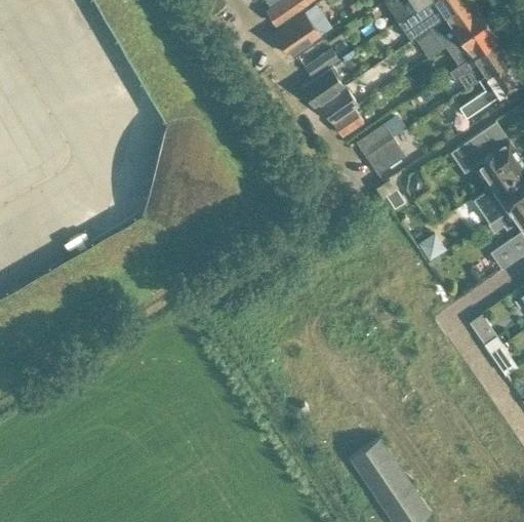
[(308,5),(304,0),(277,0),(268,6),(269,8),(265,11),(276,27),(308,5)]
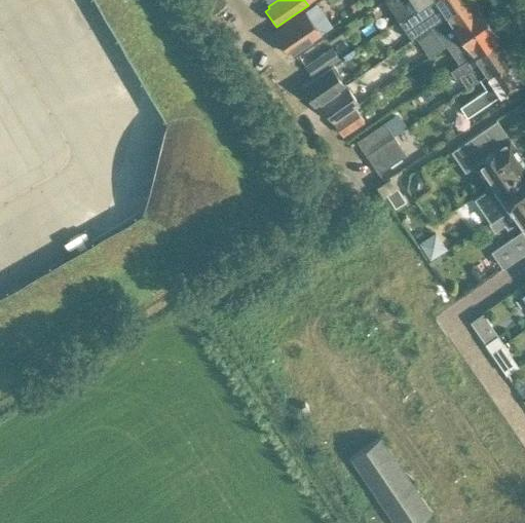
[(399,23),(430,0),(388,0),(385,3),(399,23)]
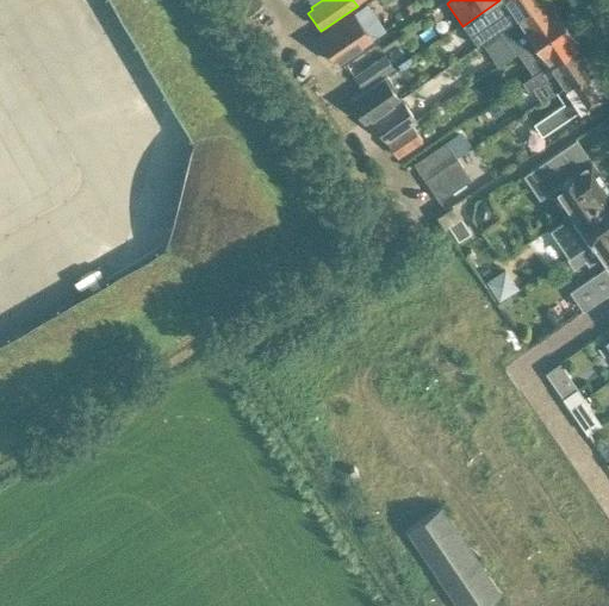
[(542,0),(499,0),(463,26),(477,49),(498,35),(497,33),(544,1),(542,0)]
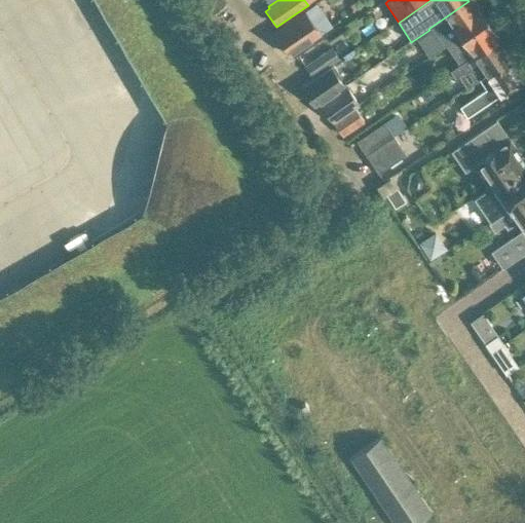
[(471,0),(469,1),(428,29),(429,30),(443,49),(445,48),(484,20),(471,0)]
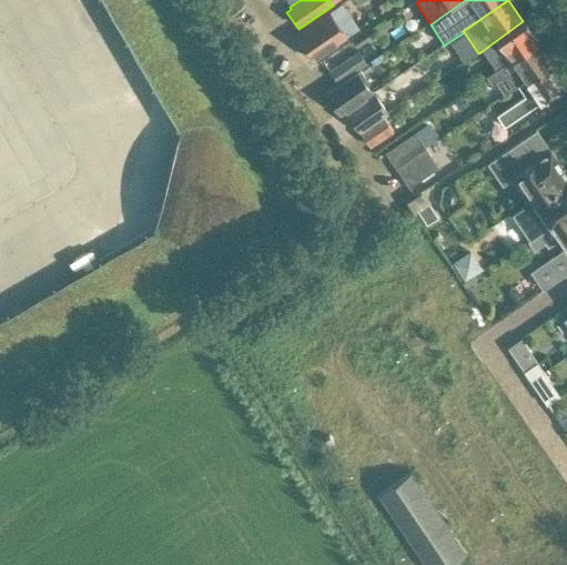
[(331,12),(323,18),(295,37),(312,62),(347,38),(331,12)]
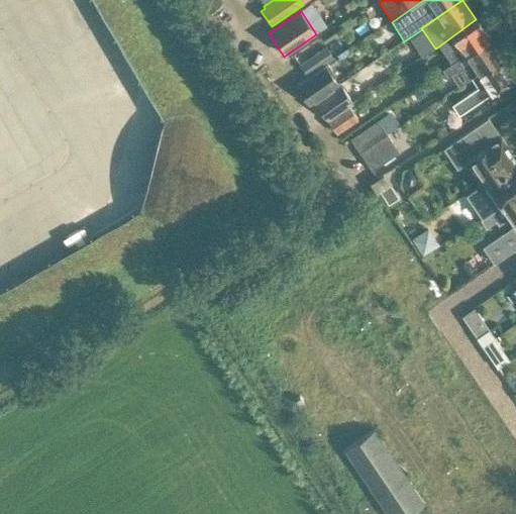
[(490,39),(476,19),(437,47),(450,66),(450,67),(488,40),(490,39)]
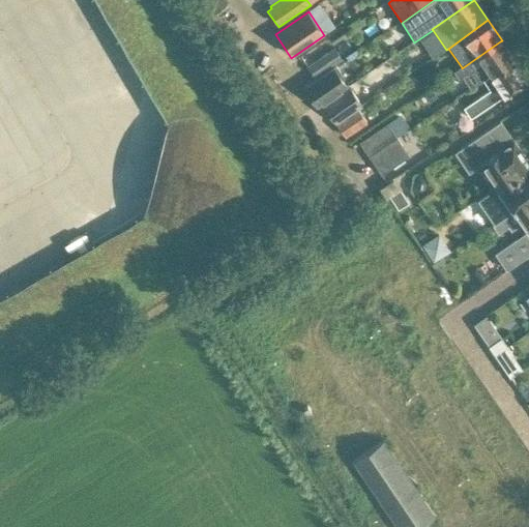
[(482,82),(513,61),(500,41),(462,68),(462,67),(452,74),(458,82),(462,79),(470,91),(482,82)]
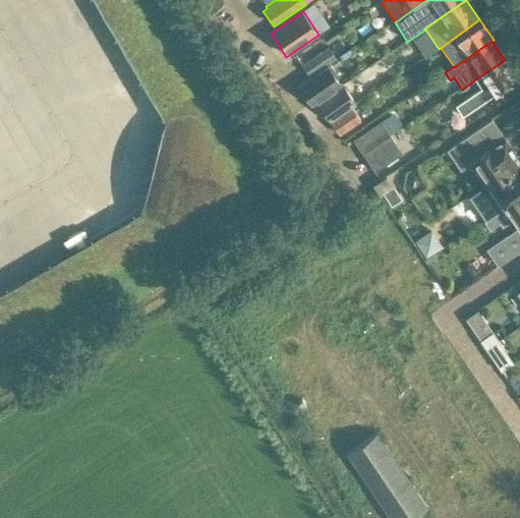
[(308,79),(336,60),(328,48),(300,67),(308,79)]
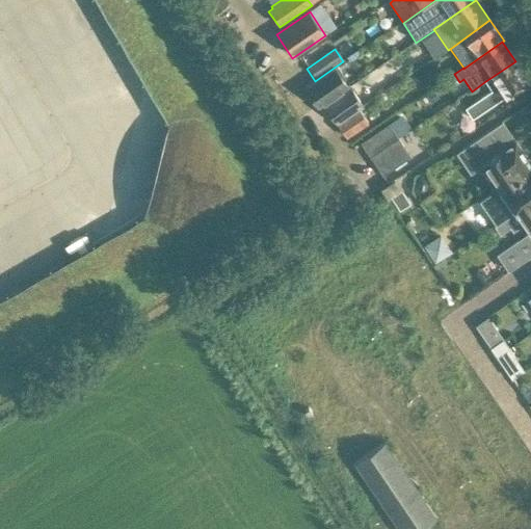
[(472,121),(529,81),(515,61),(484,82),(490,91),(465,110),(472,121)]
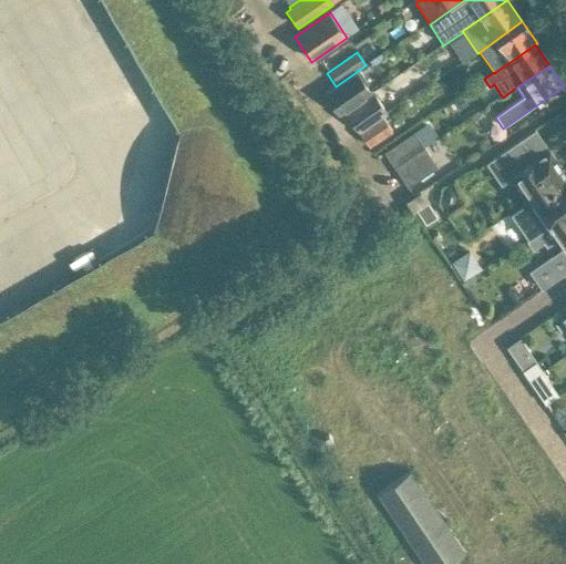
[(369,84),(359,71),(323,94),(339,115),(370,95),(364,86),(369,84)]
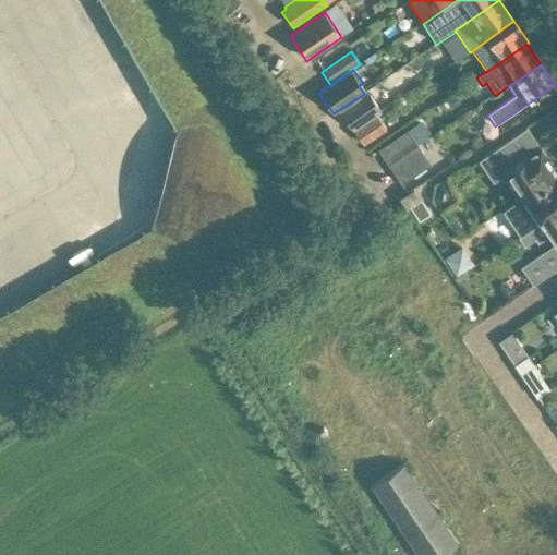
[(366,92),(356,99),(338,111),(352,132),(380,112),(366,92)]
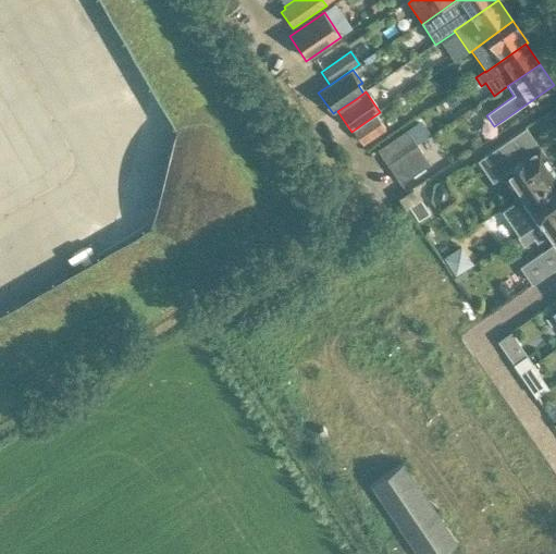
[(370,119),(351,132),(361,146),(380,134),(384,131),(375,115),(370,119)]
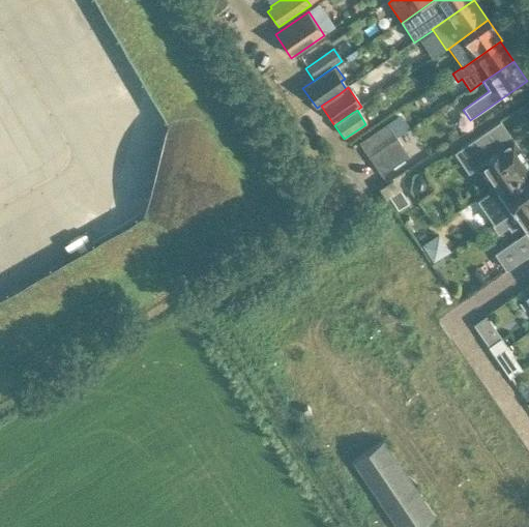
[(505,127),(519,150),(528,143),(528,137),(519,120),(505,127)]
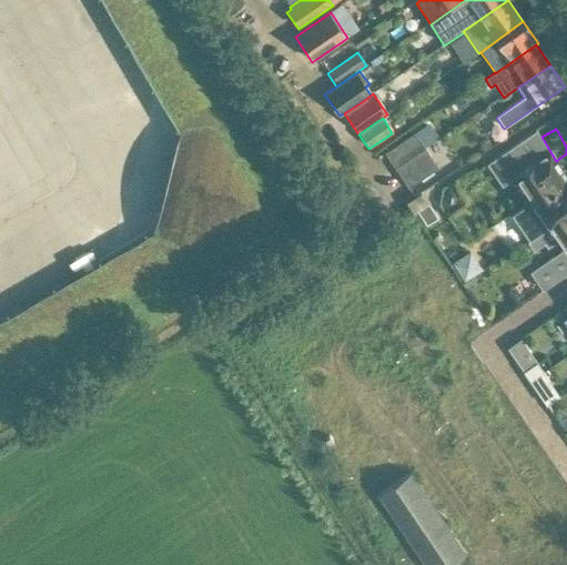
[(416,133),(403,143),(384,155),(394,170),(426,149),(416,133)]
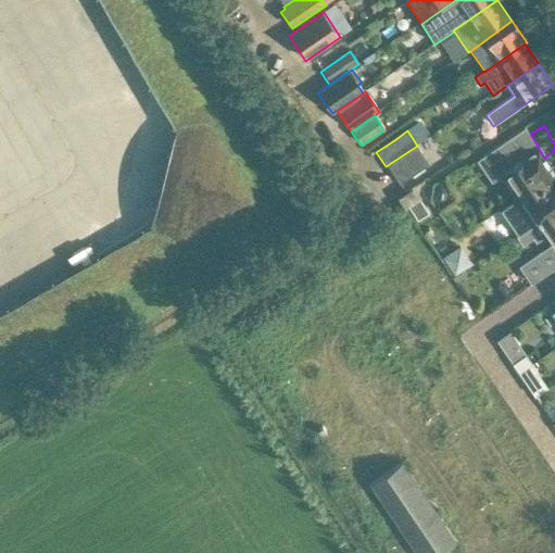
[(524,198),(554,176),(538,151),(525,160),(525,159),(521,161),(508,142),(524,132),(522,132),(477,163),(492,187),(508,176),(524,198)]
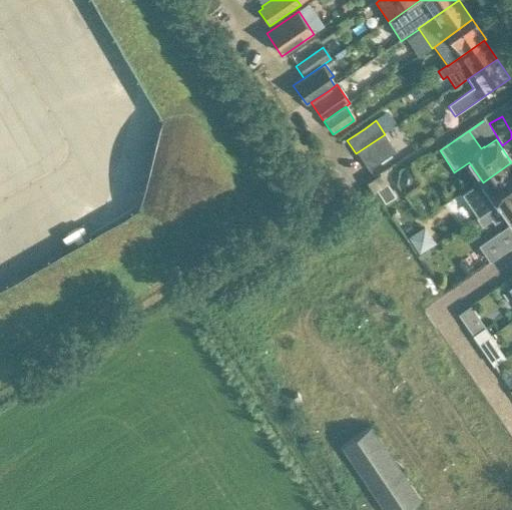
[(396,152),(385,134),(356,153),(368,171),(396,152)]
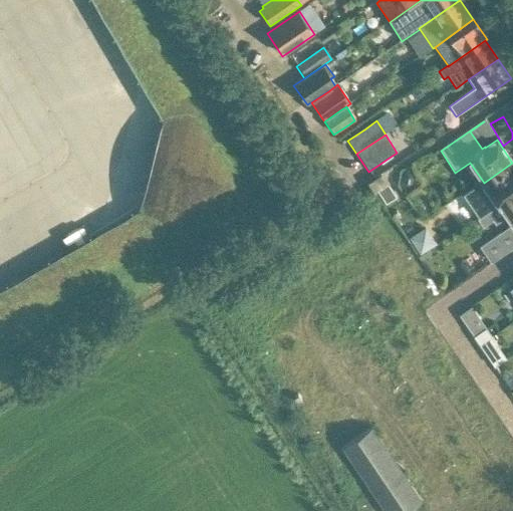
[(500,207),(512,197),(512,162),(512,163),(484,183),(499,204),(500,207)]
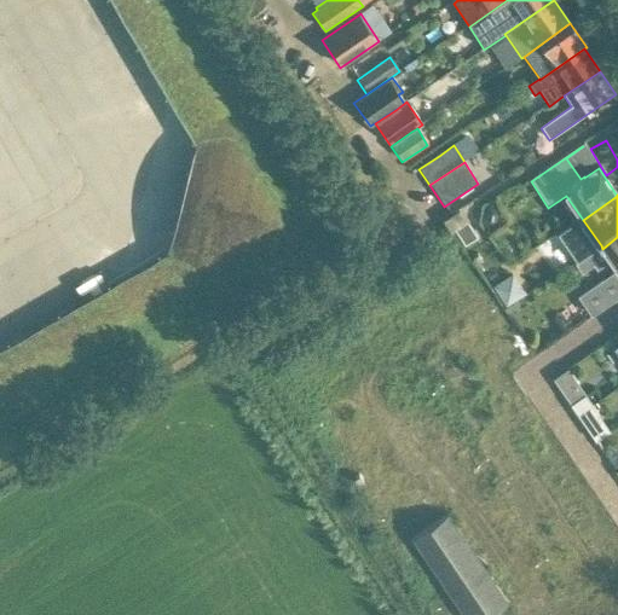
[(569,221),(554,232),(561,242),(576,232),(569,221)]
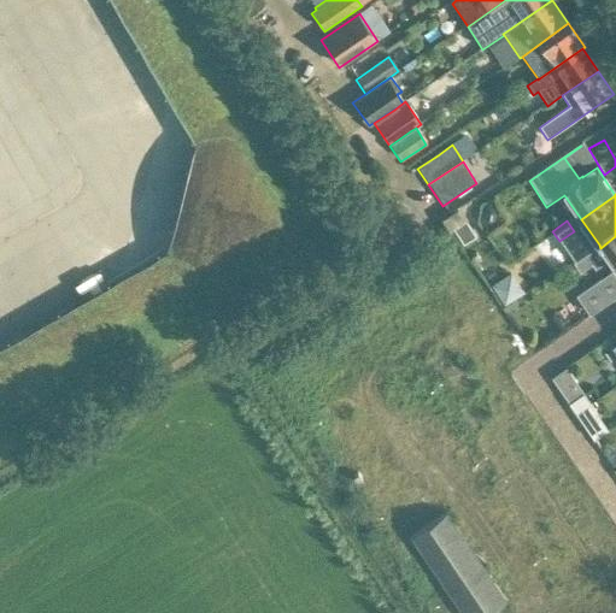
[(615,236),(600,248),(599,245),(573,263),(579,271),(591,263),(594,267),(608,258),(615,269),(615,236)]
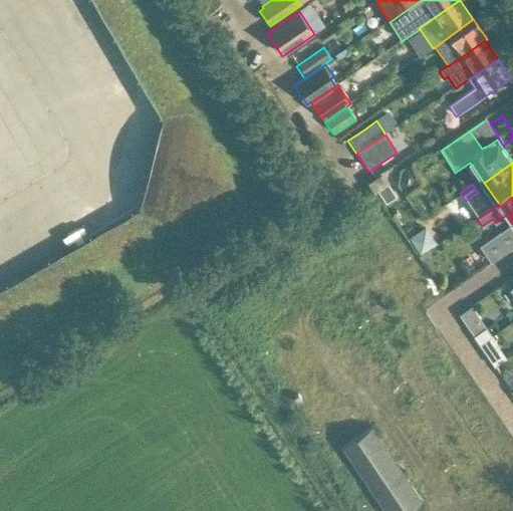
[(512,246),(512,234),(509,228),(481,247),(491,262),(512,246)]
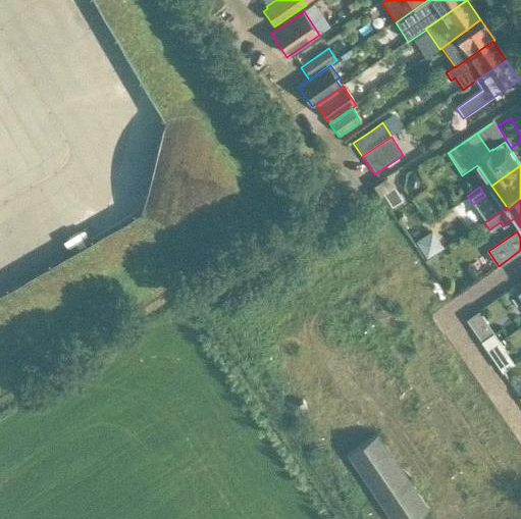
[(416,272),(428,277),(433,264),(420,259),(416,272)]
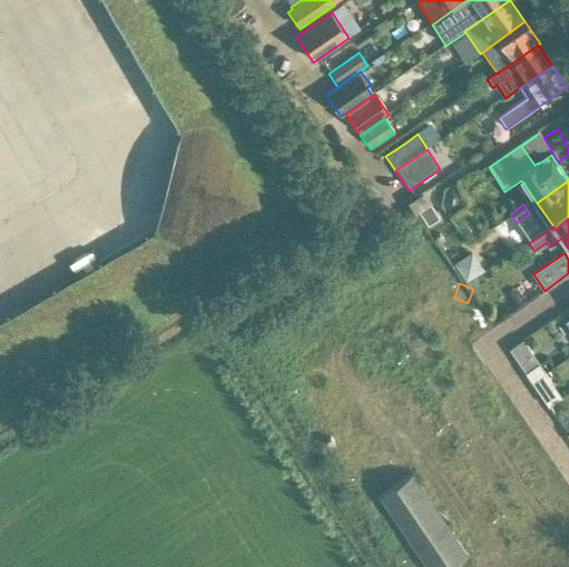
[(525,374),(531,384),(543,375),(537,365),(525,374)]
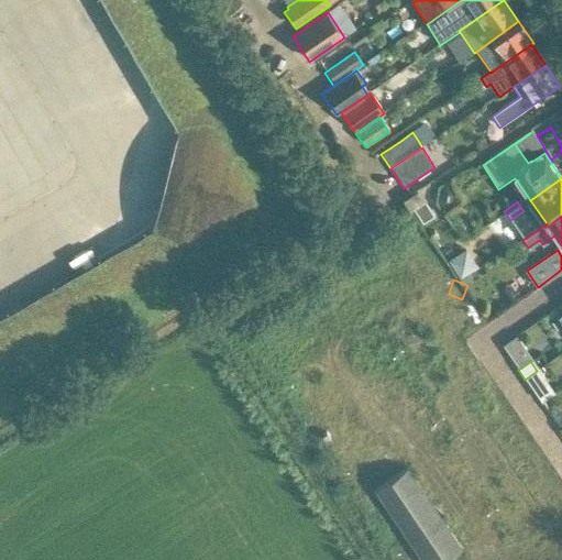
[(543,380),(537,371),(525,380),(530,388),(543,380)]
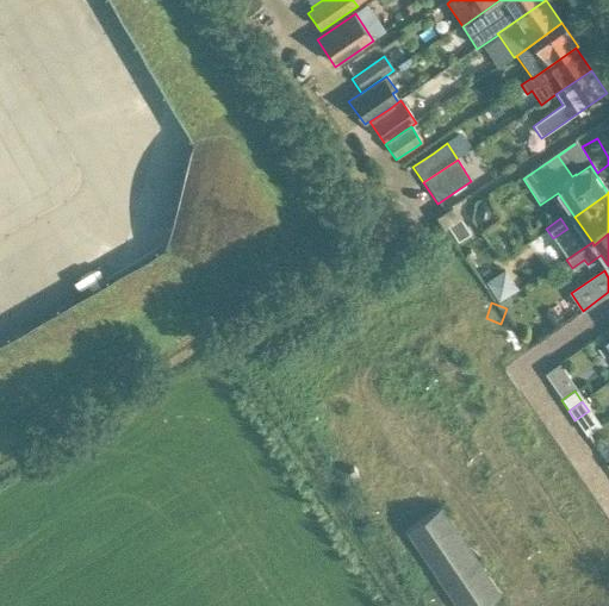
[(408,531),(457,605),(482,605),(498,595),(441,508),(408,531)]
